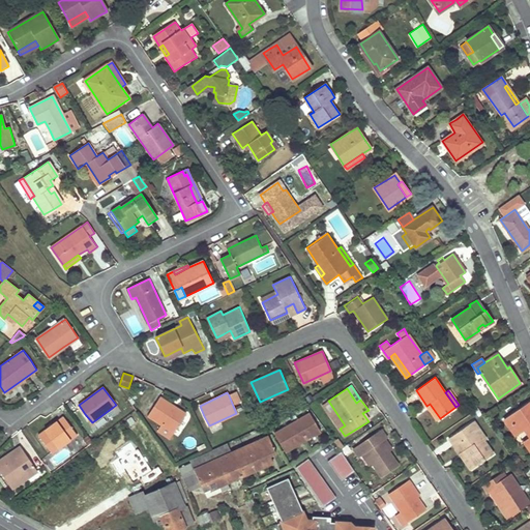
[(240,403),(235,392),(229,395),(233,406),(240,403)]
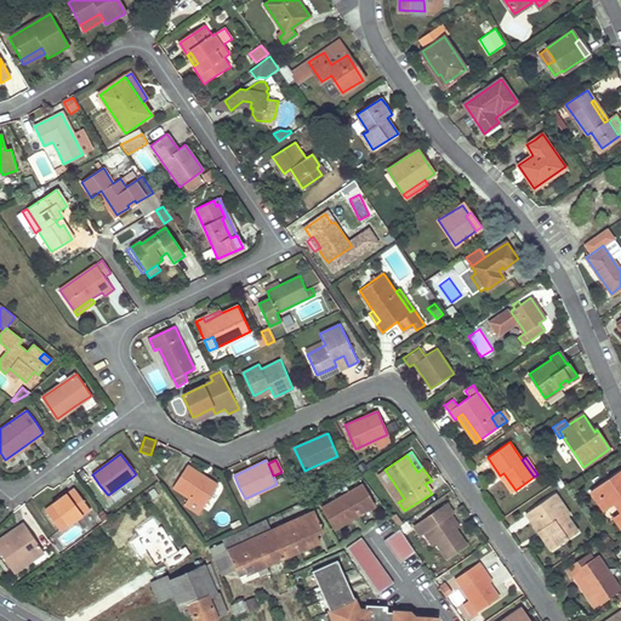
[(203,507),(210,496),(217,485),(187,466),(172,488),(189,499),(203,507)]
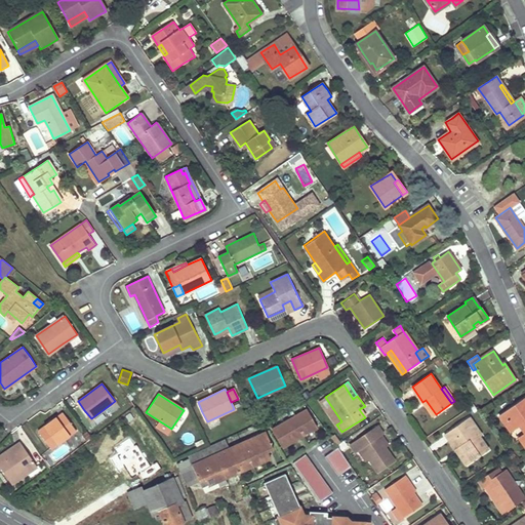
[(341,421),(325,397),(320,401),(336,425),(341,421)]
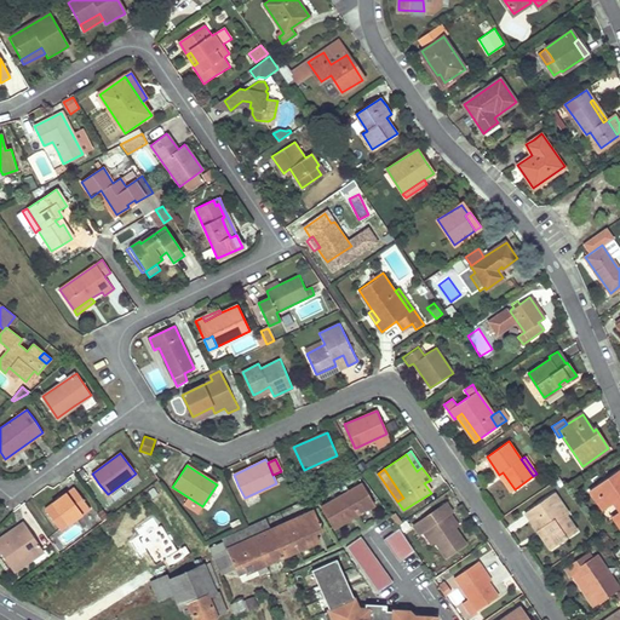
[(602,495),(606,500),(608,505),(614,503),(619,511),(619,512),(613,517),(619,526),(619,470),(591,491),(597,499),(602,495)]
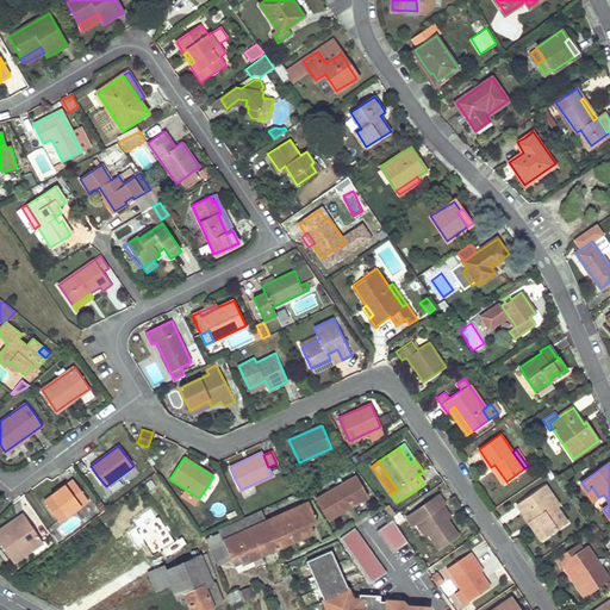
[(495,465),(491,467),(503,484),(506,481),(500,473),(495,465)]
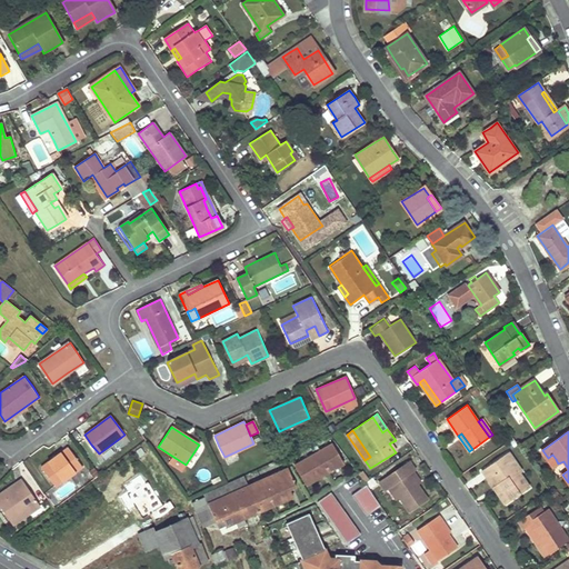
[(295,465),(303,481),(306,485),(343,462),(332,443),(295,465)]
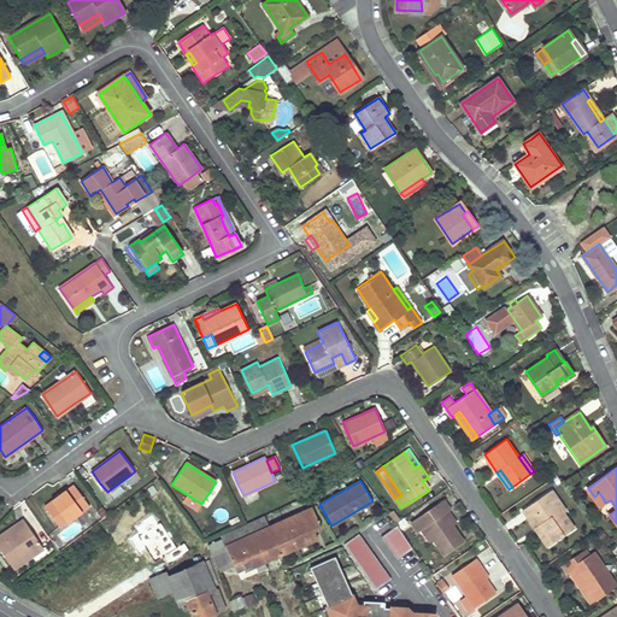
[(45,506),(52,517),(60,527),(89,505),(74,485),(45,506)]
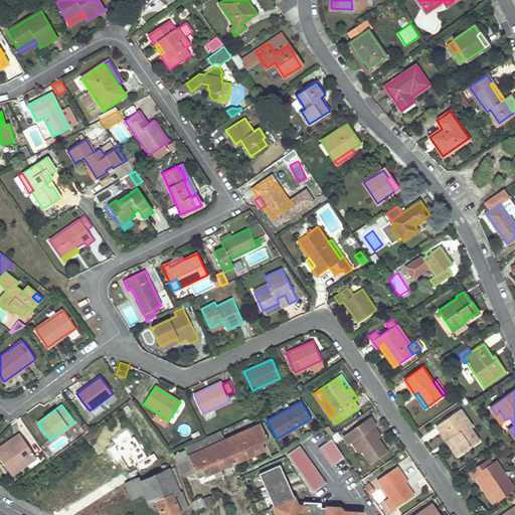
[(461,453),(470,447),(479,441),(471,428),(473,427),(460,409),(436,426),(447,441),(451,438),(461,453)]
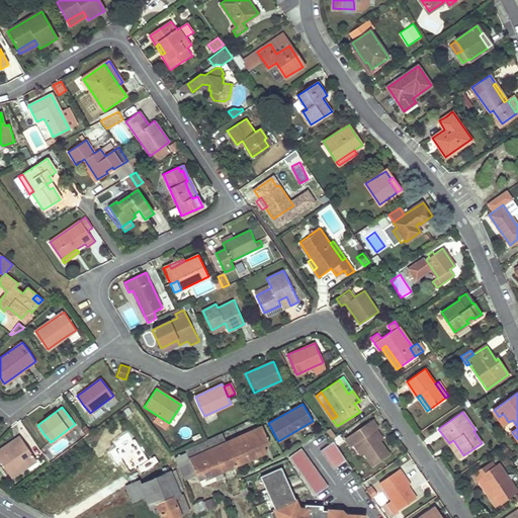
[(503,414),(499,417),(504,425),(508,422),(506,418),(503,414)]
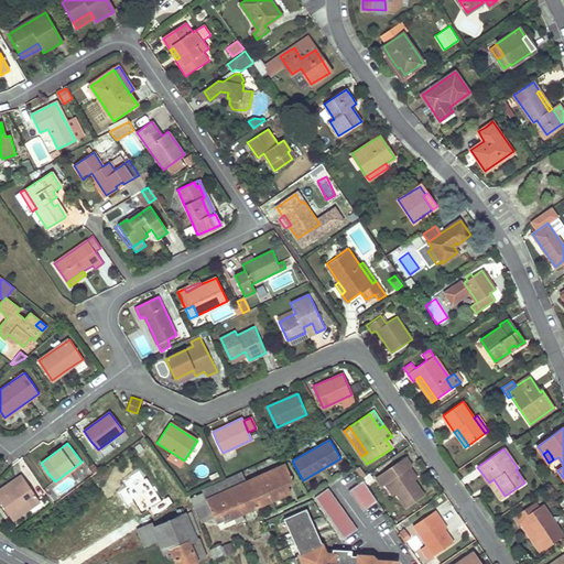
[(167,458),(181,467),(184,461),(172,453),(167,458)]
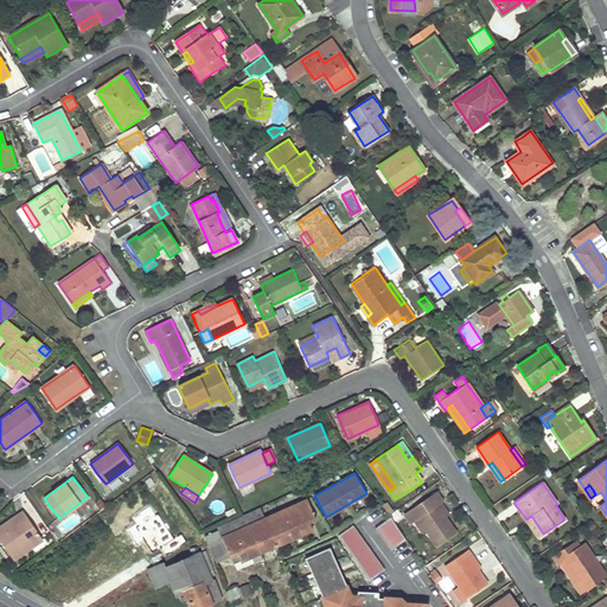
[(455,534),(451,525),(445,517),(443,518),(435,505),(440,503),(442,502),(436,493),(406,515),(410,522),(417,518),(429,536),(422,541),(430,551),(436,547),(455,534)]
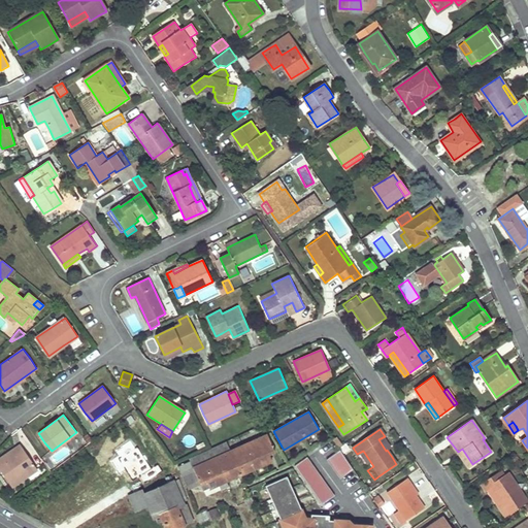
[(230,451),(240,473),(270,460),(268,453),(274,451),(266,434),(230,451)]
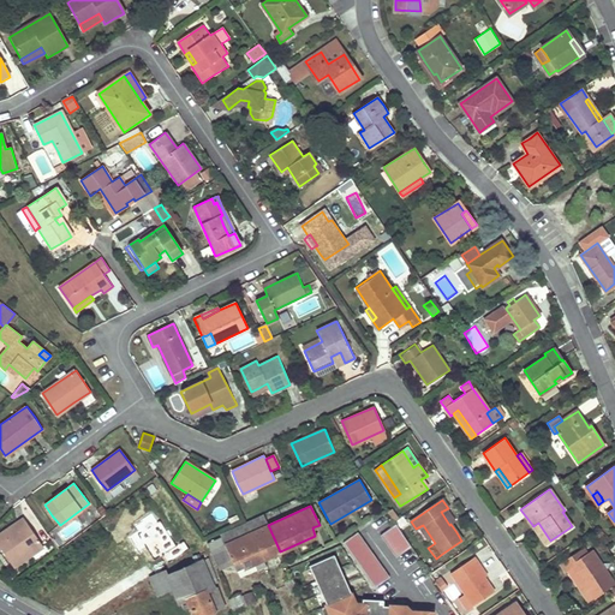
[(449,525),(451,524),(454,521),(446,509),(441,512),(449,525)]
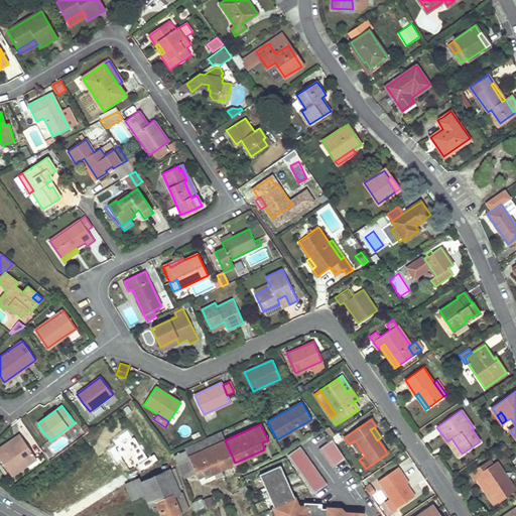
[(117,446),(109,452),(115,462),(123,458),(129,470),(135,467),(139,474),(152,466),(158,460),(154,455),(147,459),(135,436),(132,437),(128,431),(113,439),(117,446)]
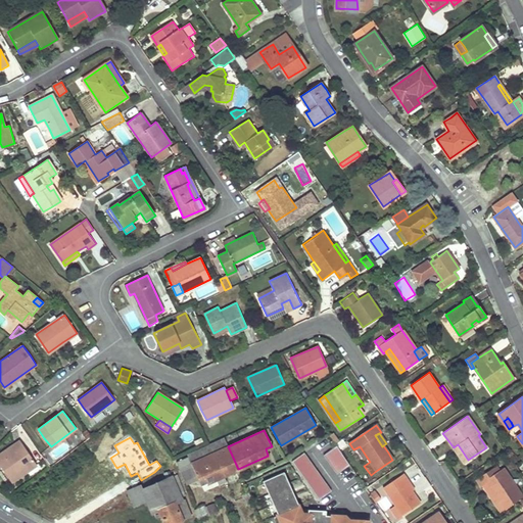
[(224,439),(188,455),(189,457),(191,463),(228,446),(224,439)]
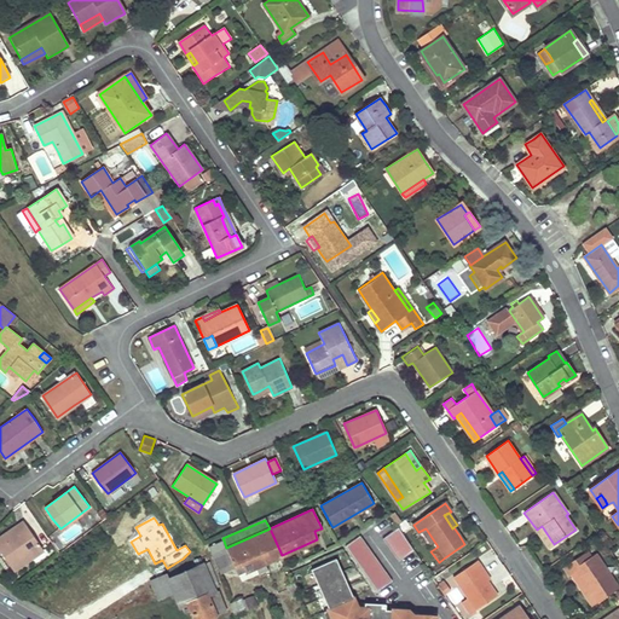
[(24,521),(10,531),(0,537),(0,549),(13,570),(44,549),(24,521)]
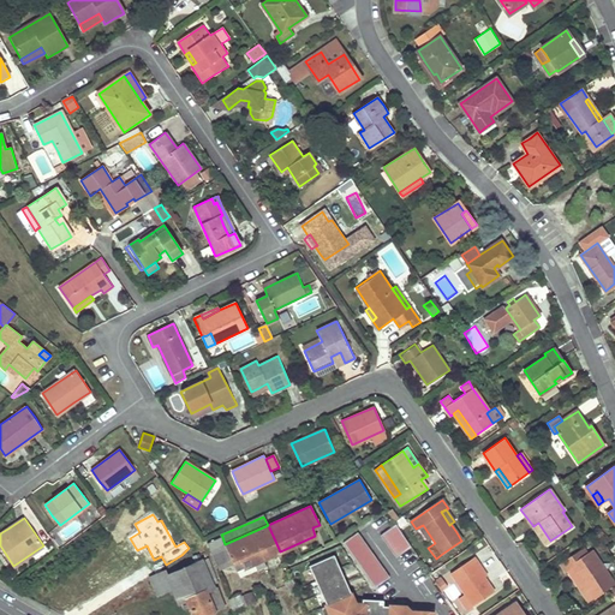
[(411,547),(395,523),(392,526),(380,535),(395,557),(408,548),(411,547)]
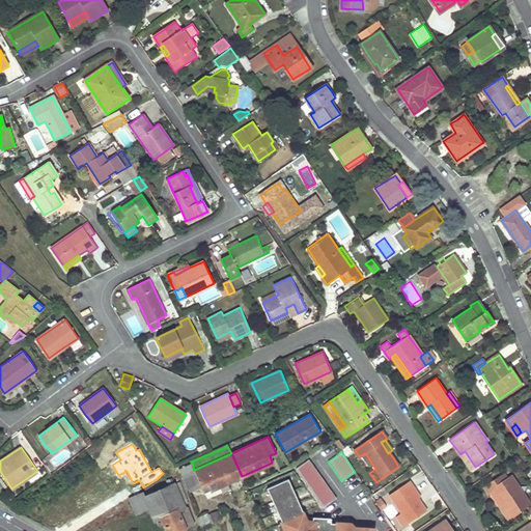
[(465,451),(460,454),(471,470),(475,467),(465,451)]
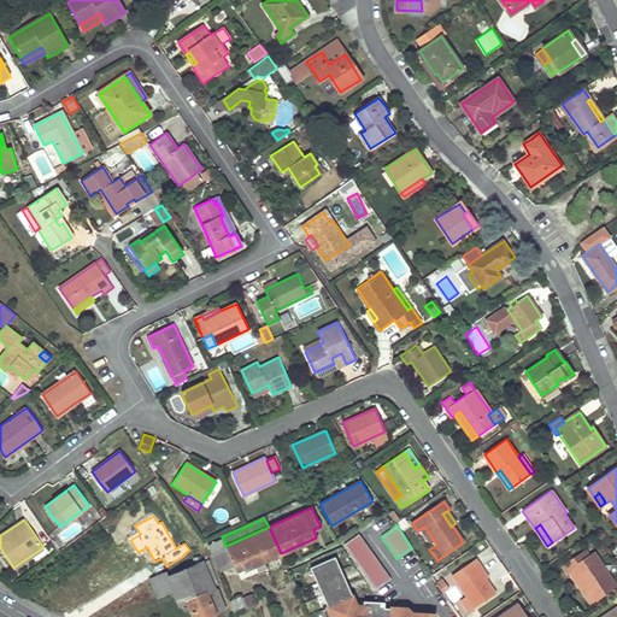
[(263,562),(281,553),(269,527),(225,546),(223,539),(209,546),(211,552),(218,571),(235,565),(239,574),(247,575),(257,571),(262,569),(266,568),(263,562)]
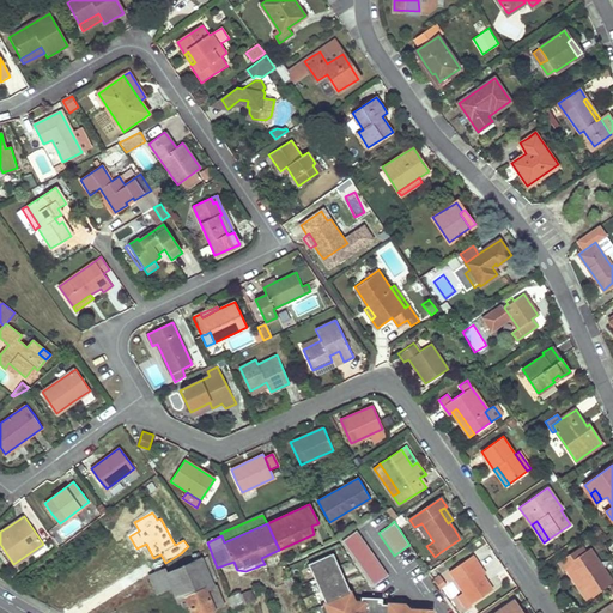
[(387,575),(356,530),(341,540),(372,584),(376,582),(387,575)]
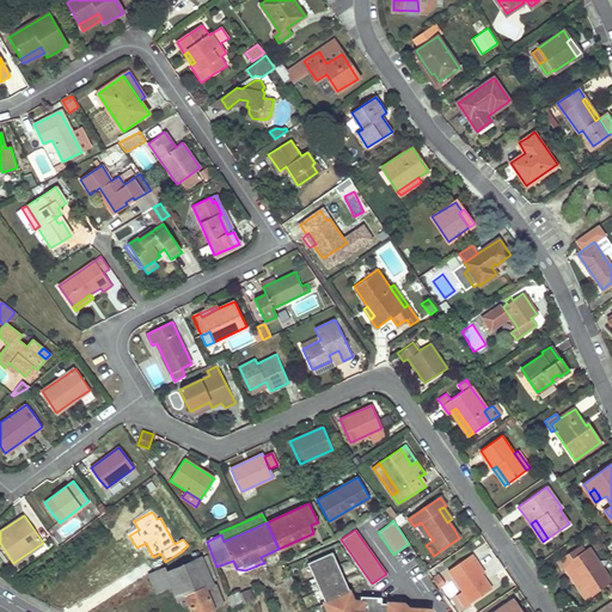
[(611,581),(588,548),(580,554),(576,549),(557,563),(563,571),(569,568),(573,565),(593,594),(611,581)]
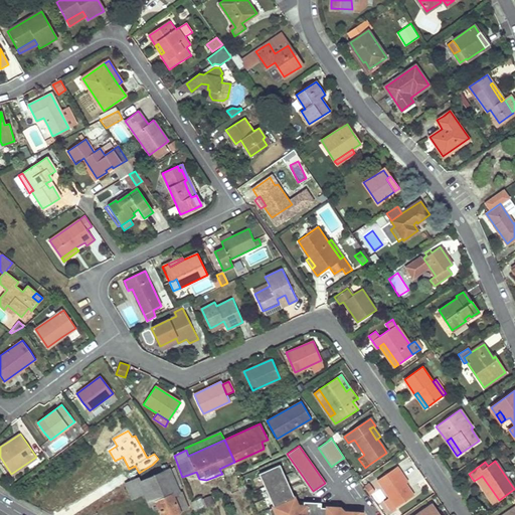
[(360,514),(360,512),(342,511),(339,507),(320,507),(321,502),(299,501),(299,505),(297,506),(279,464),(258,473),(273,507),(276,514),(360,514)]
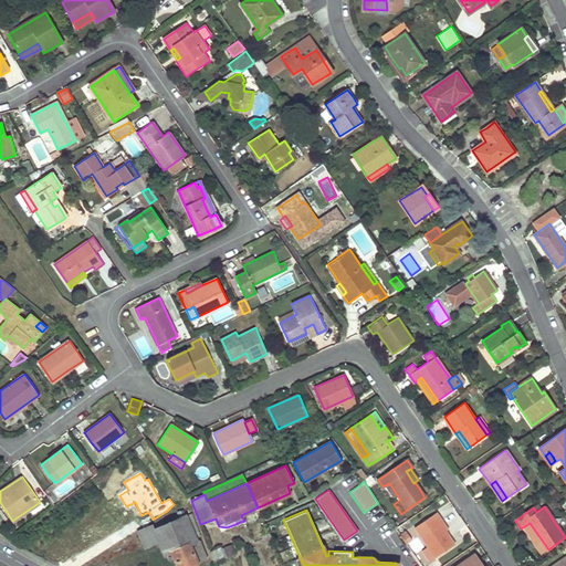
[(188,542),(189,544),(197,541),(184,511),(176,514),(178,519),(153,530),(150,525),(136,531),(143,548),(158,543),(164,555),(171,552),(170,548),(188,542)]
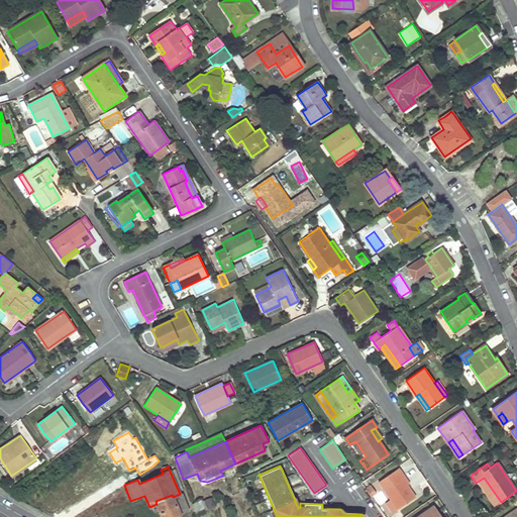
[(410,484),(399,469),(379,482),(392,501),(387,504),(393,512),(398,509),(415,497),(411,491),(407,486),(410,484)]
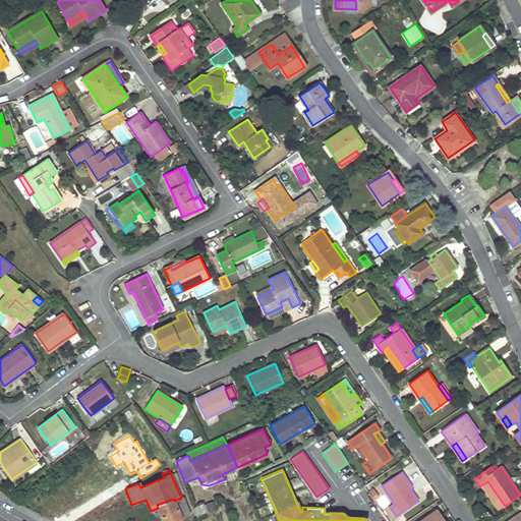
[(505,506),(487,481),(484,483),(493,496),(489,498),(498,511),(505,506)]
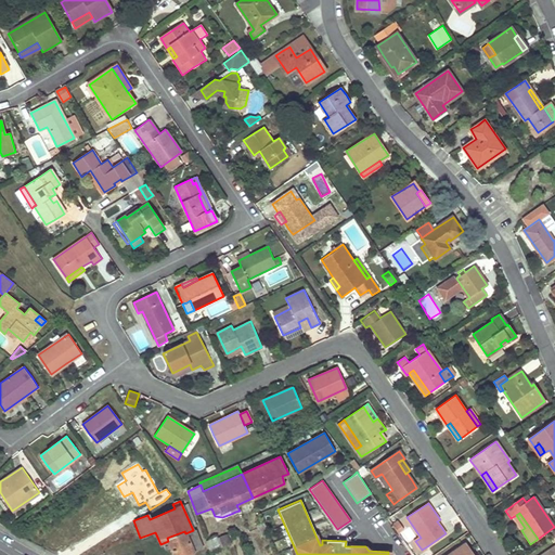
[(402,527),(399,521),(392,525),(397,530),(402,527)]
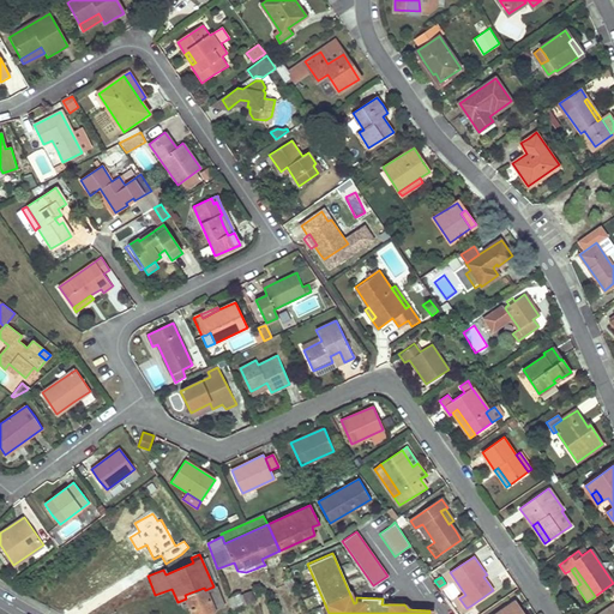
[(292,578),(283,582),(287,590),(295,587),(292,578)]
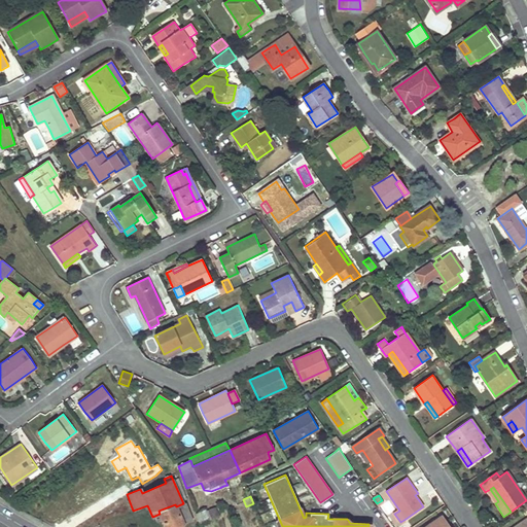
[(157,519),(157,520),(159,522),(163,520),(165,526),(175,526),(192,521),(185,503),(183,503),(176,506),(175,504),(159,511),(160,514),(162,517),(157,519)]
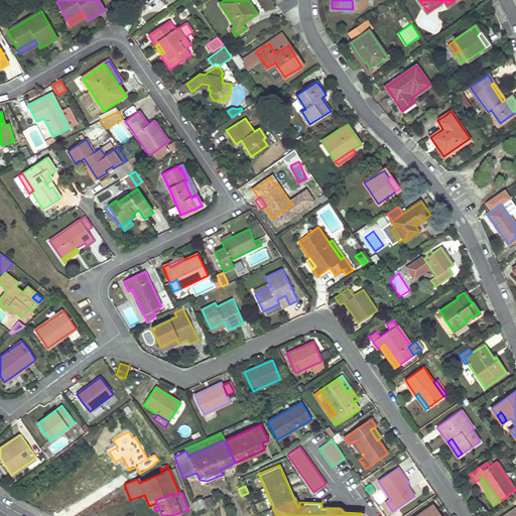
[(194,509),(199,507),(204,505),(201,499),(191,503),(194,509)]
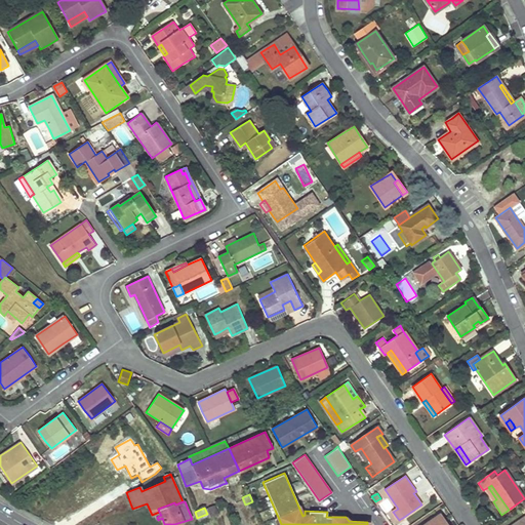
[(448,524),(441,514),(422,524),(448,524)]
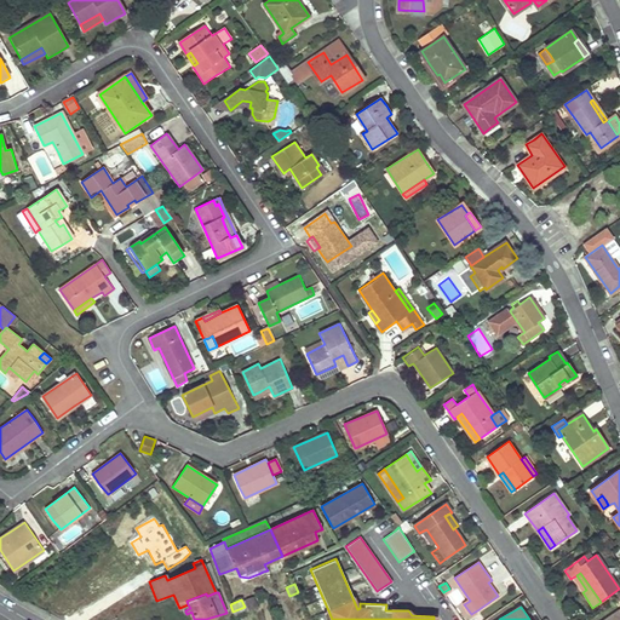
[(619,619),(619,609),(603,619),(619,619)]
